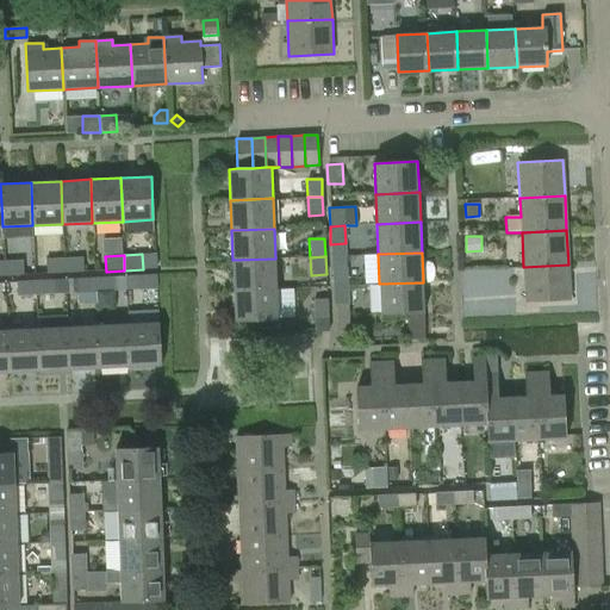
[(81,257),(64,259),(64,273),(82,273),(81,257)]
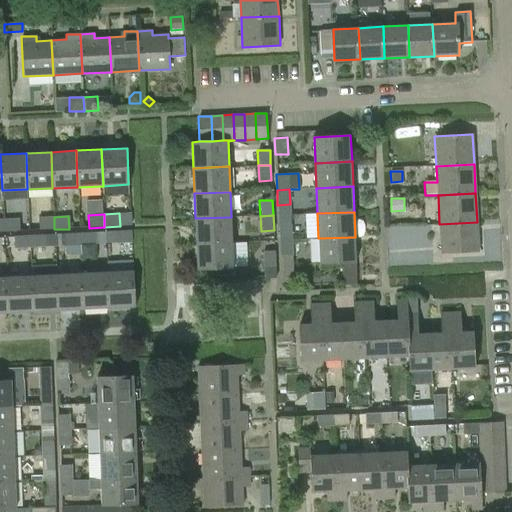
[(54,217),(38,218),(39,230),(54,229),(54,217)]
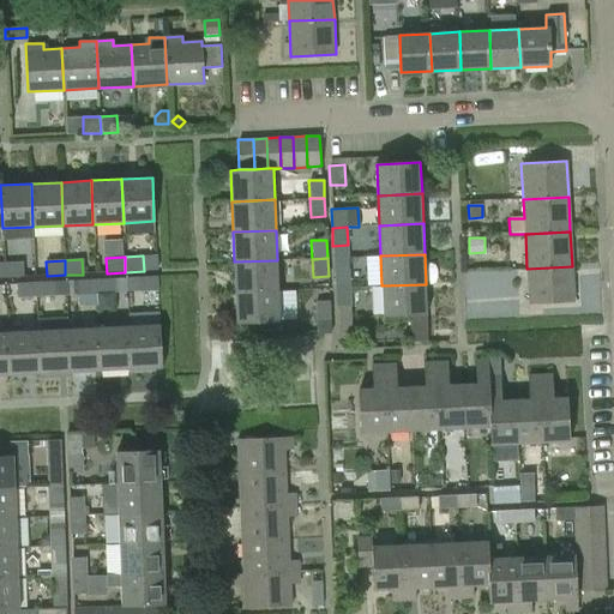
[(277,260),(234,262),(235,293),(278,290),(277,260)]
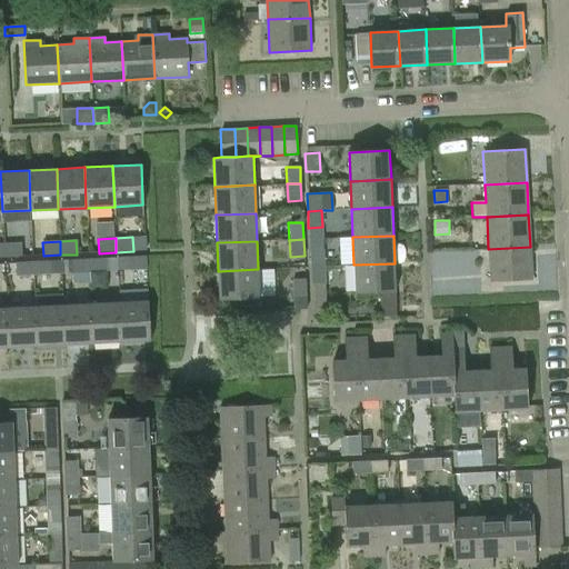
[(5,243),(5,258),(21,257),(20,243),(5,243)]
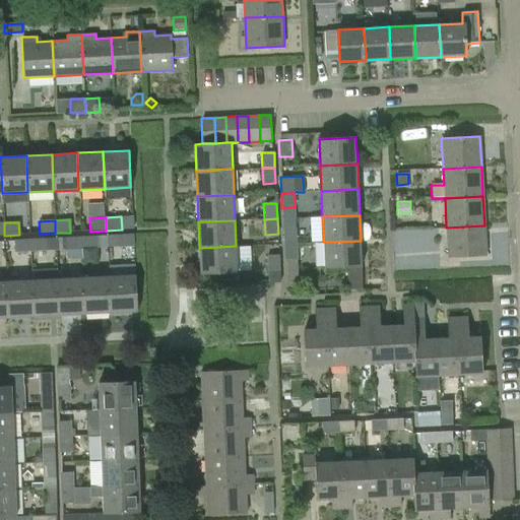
[(485,255),(484,225),(446,228),(448,257),(485,255)]
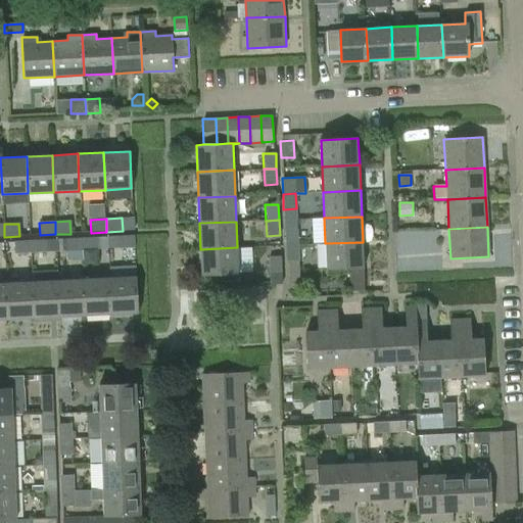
[(285,245),(298,245),(297,229),(284,229),(285,245)]
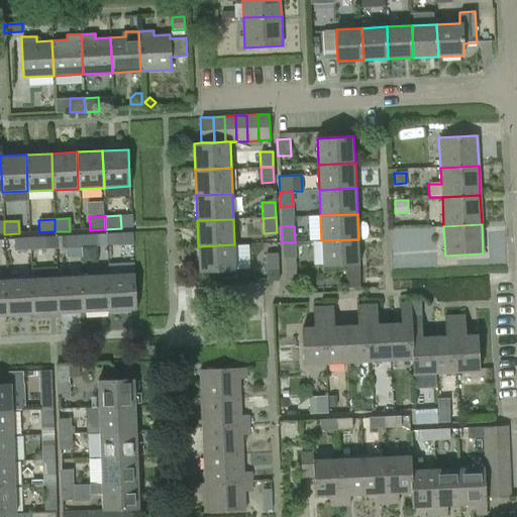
[(132,245),(131,232),(116,233),(116,246),(132,245)]
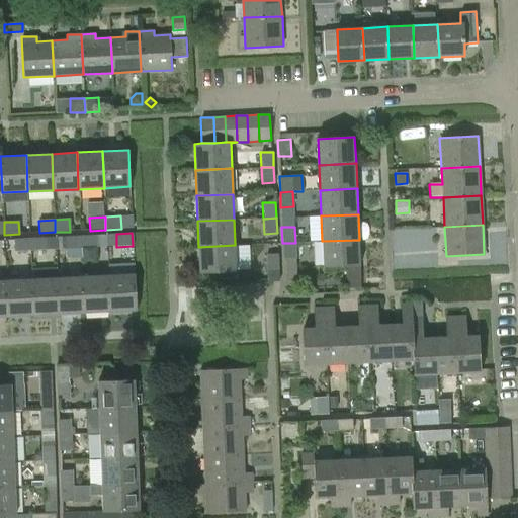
[(96,235),(82,236),(82,248),(96,248),(96,235)]
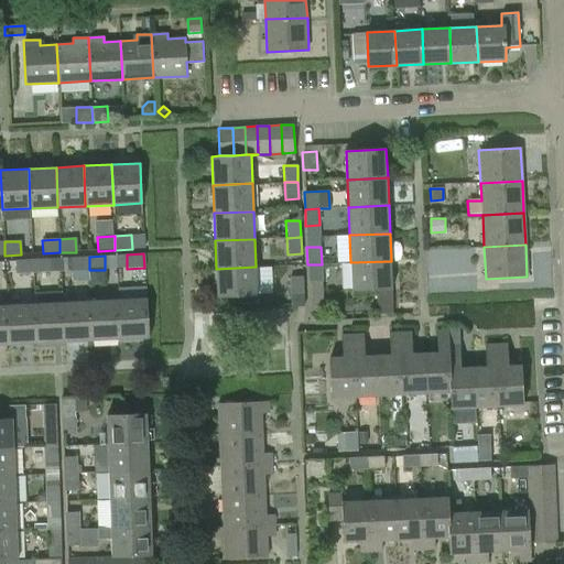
[(89,270),(89,257),(71,258),(72,271),(89,270)]
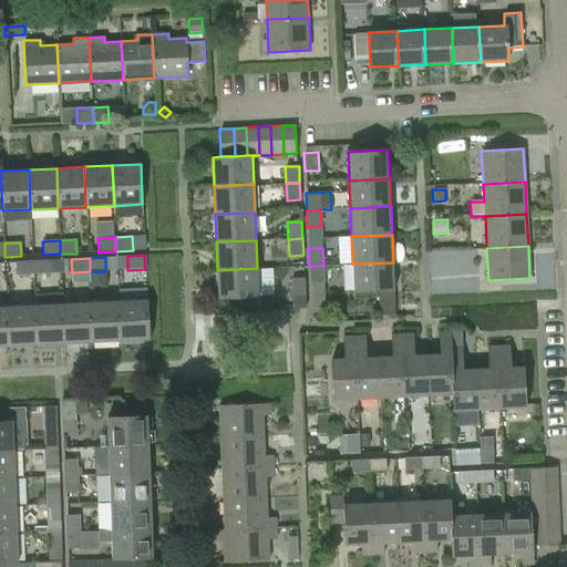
[(49,259),(33,260),(34,275),(50,274),(49,259)]
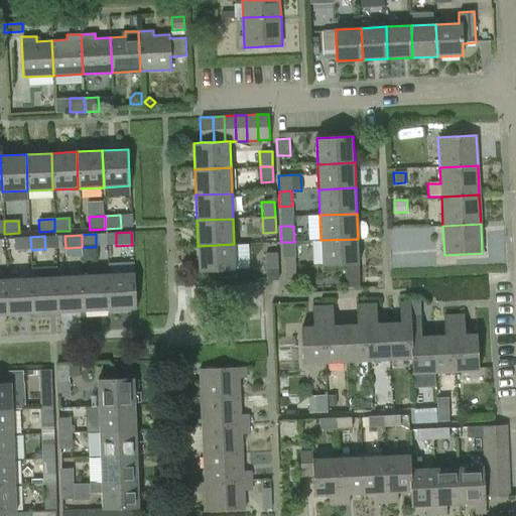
[(31,250),(30,237),(13,238),(14,251),(31,250)]
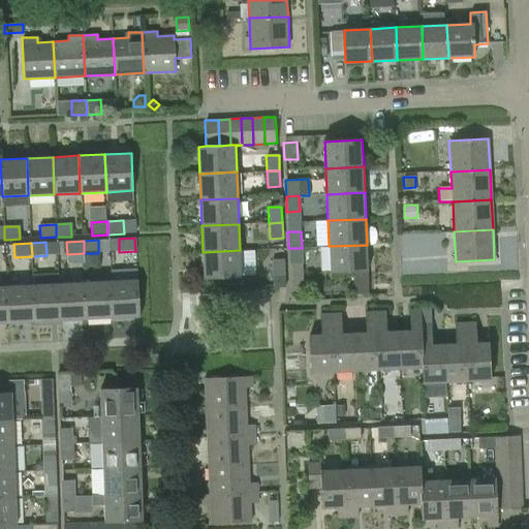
[(368,272),(367,245),(329,246),(330,274),(368,272)]
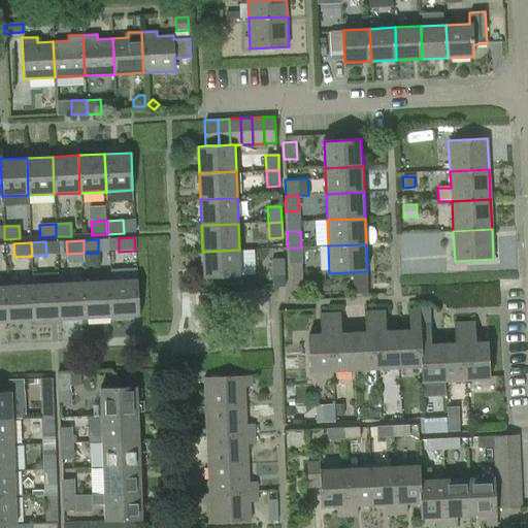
[(302,263),(301,248),(288,248),(289,263),(302,263)]
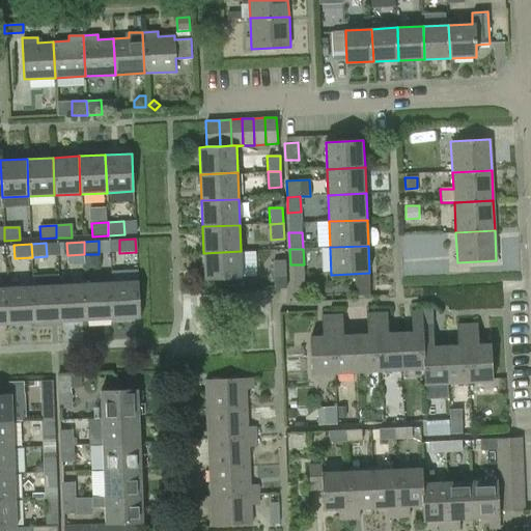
[(241,251),(203,253),(204,280),(242,279),(241,251)]
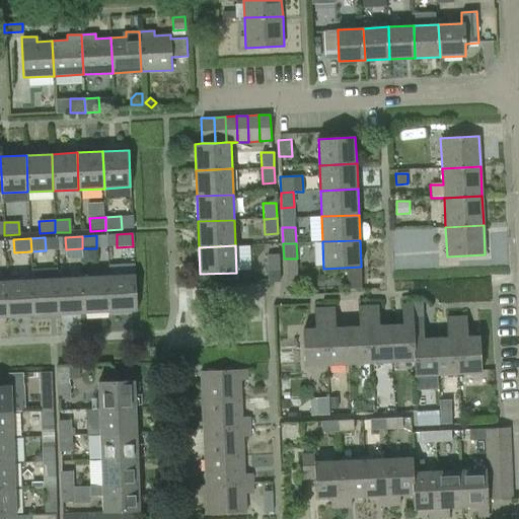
[(266,255),(267,271),(280,271),(279,254),(266,255)]
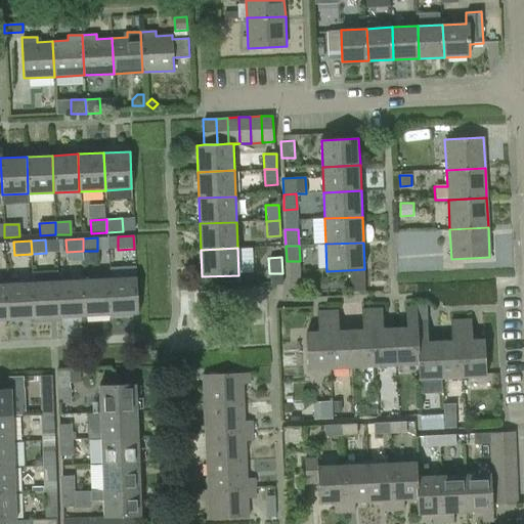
[(137,276),(111,277),(113,315),(139,313),(137,276)]
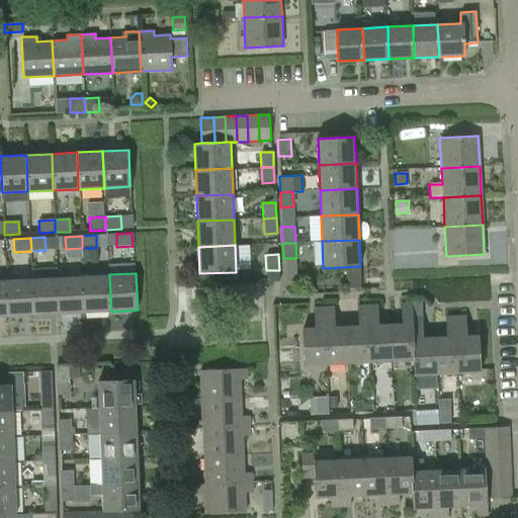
[(109,274),(84,276),(86,313),(111,312),(109,274)]
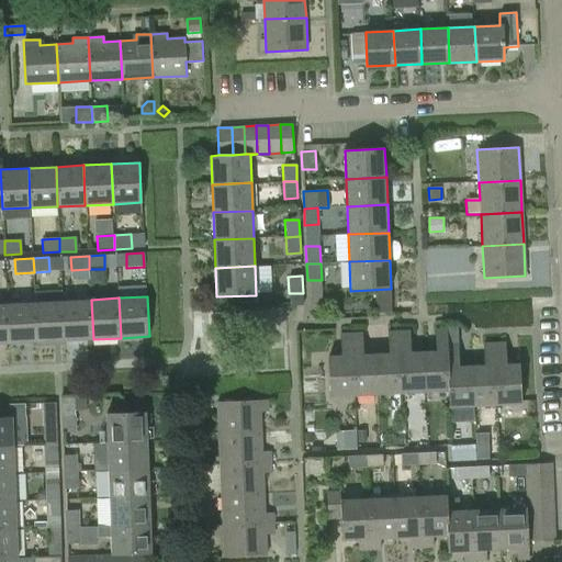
[(91,300),(64,301),(66,340),(93,339),(91,300)]
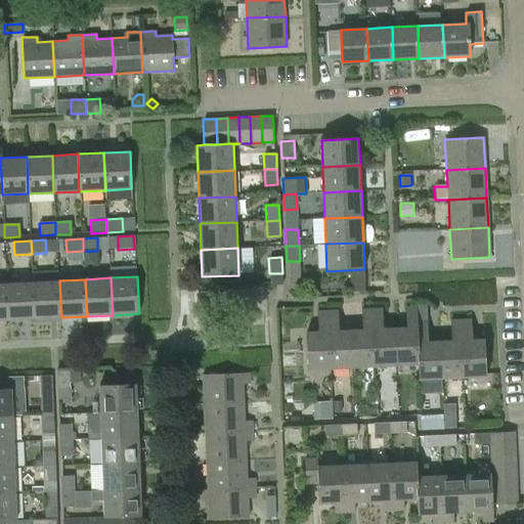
[(59,280),(34,281),(35,319),(61,317),(59,280)]
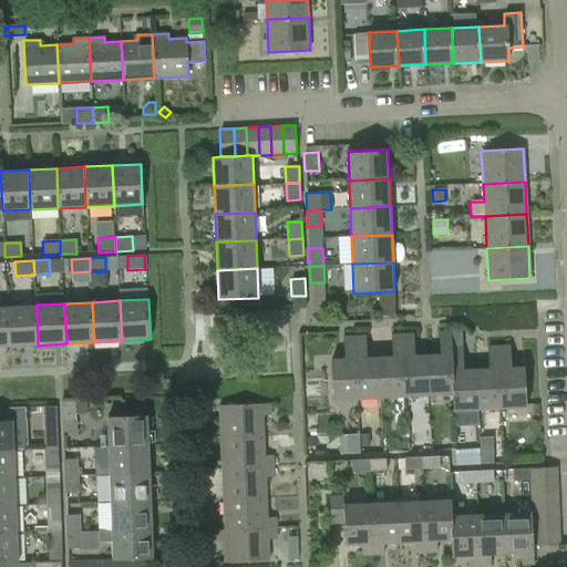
[(37,305),(8,307),(10,347),(38,346),(37,305)]
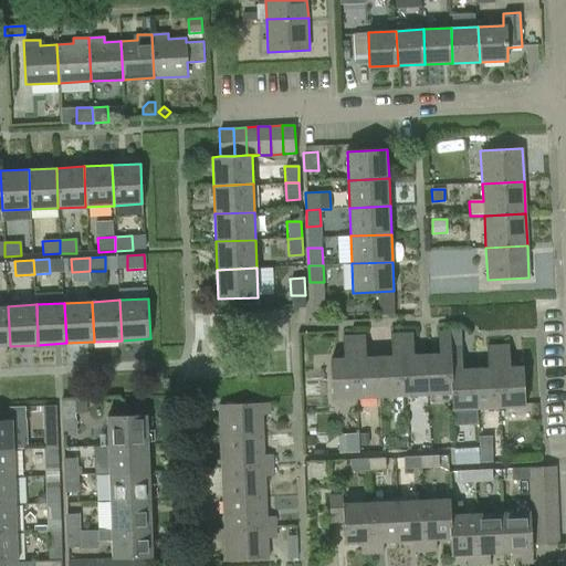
[(8,306),(0,305),(0,346),(10,346),(8,306)]
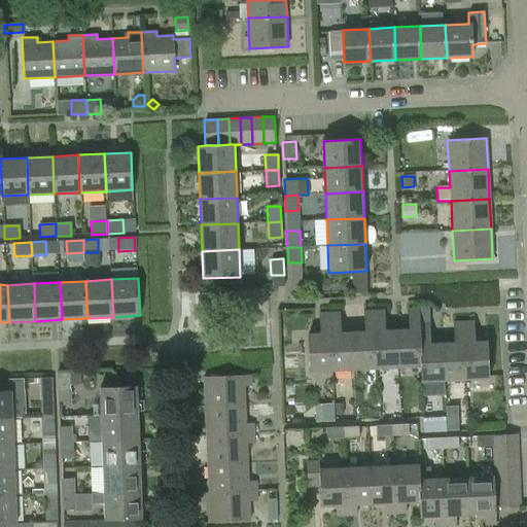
[(397,331),(399,369),(421,367),(422,383),(419,310),(409,310),(410,331),(397,331)]
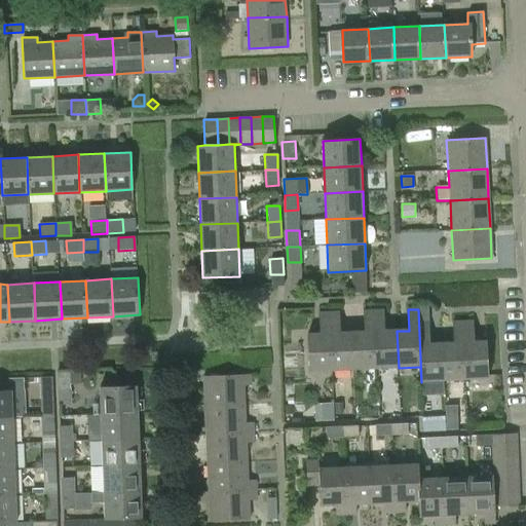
[(418,309),(421,382),(443,381),(442,343),(429,344),(429,325),(419,325),(418,309)]
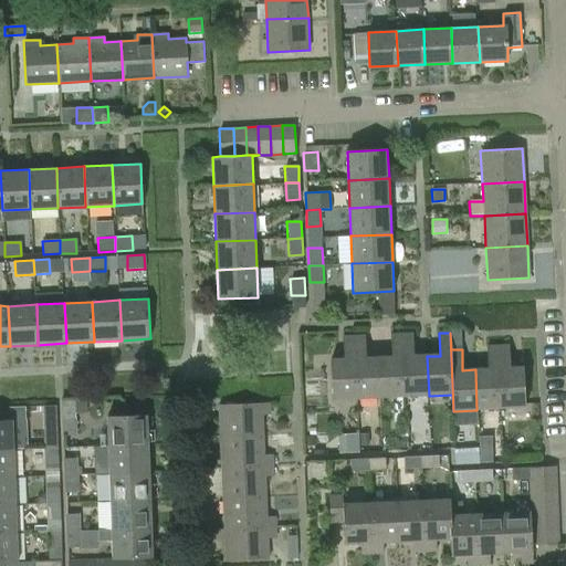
[(402,335),(405,397),(429,396),(427,356),(413,357),(413,334),(402,335)]
